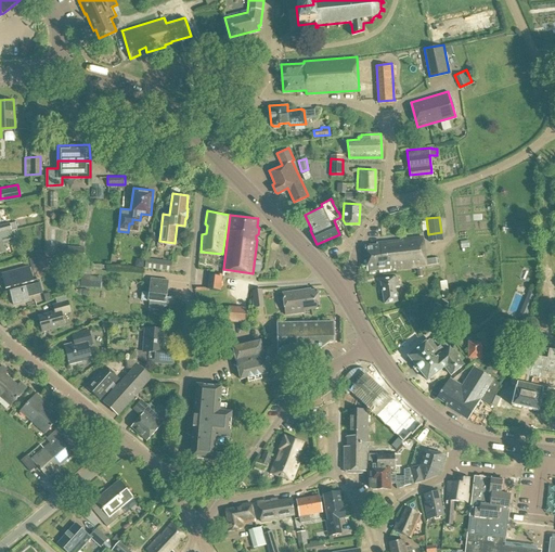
[(12,228),(0,230),(0,251),(5,249),(3,243),(10,242),(9,239),(14,236),(12,228)]
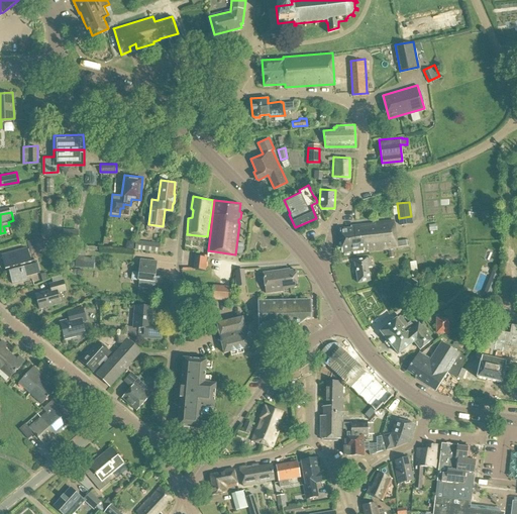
[(349,226),(338,228),(342,251),(343,251),(343,252),(348,251),(348,250),(364,248),(364,249),(364,250),(397,245),(397,244),(407,243),(406,238),(396,239),(393,217),(374,220),(374,221),(349,224),(349,226)]
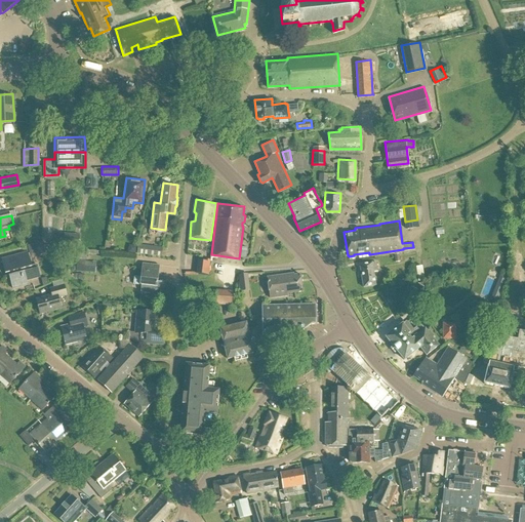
[(64,232),(63,245),(78,246),(79,233),(64,232)]
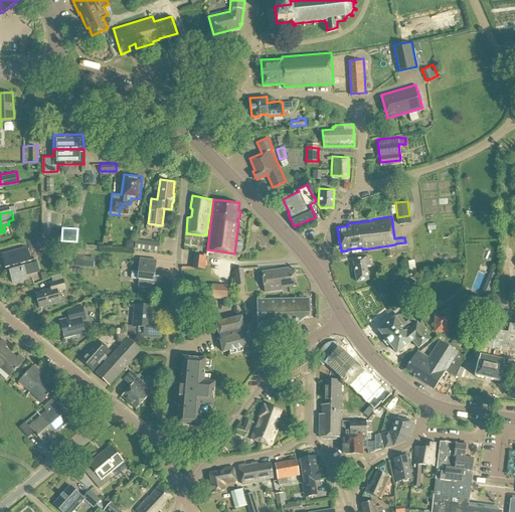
[(26,274),(32,273),(40,270),(37,258),(31,259),(29,250),(45,246),(42,235),(27,239),(29,246),(28,246),(27,245),(1,251),(5,267),(6,267),(7,269),(9,269),(12,282),(27,278),(26,274)]
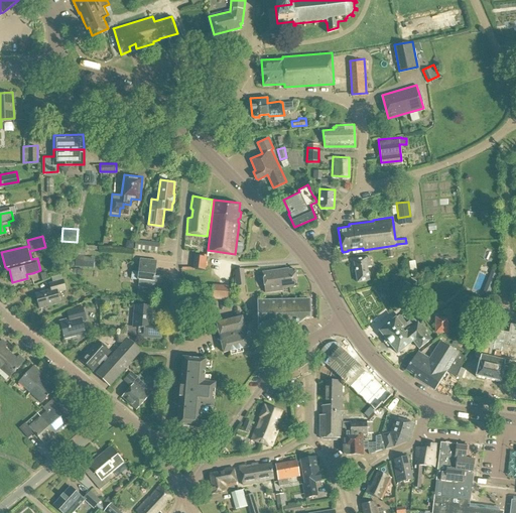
[(126,241),(125,246),(133,248),(134,240),(129,239),(126,241)]
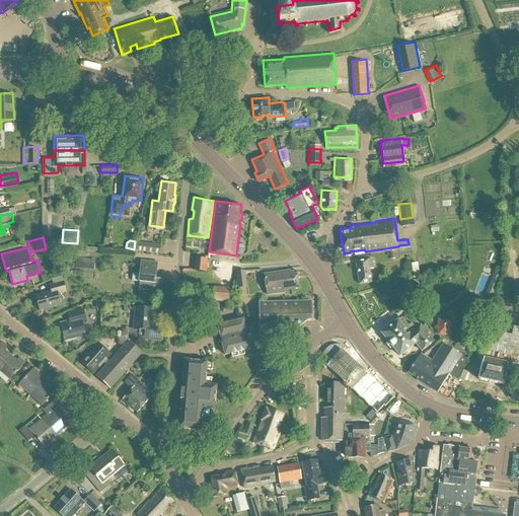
[(137,240),(136,249),(159,251),(160,243),(137,240)]
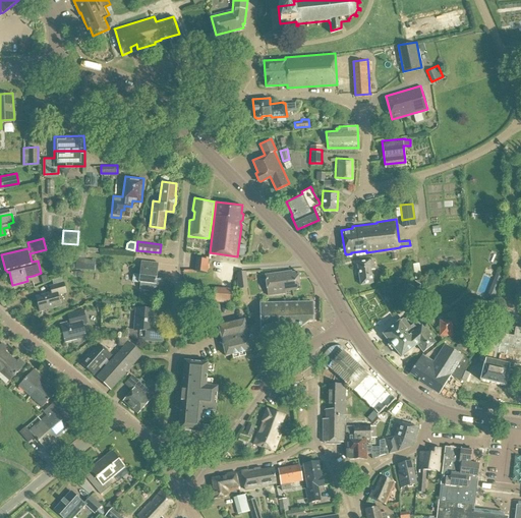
[(78,268),(87,269),(88,259),(84,259),(84,255),(79,255),(78,268)]
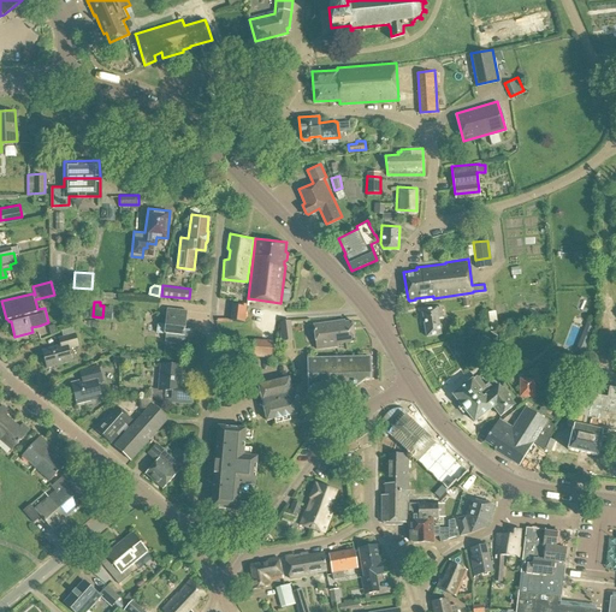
[(231,303),(230,319),(246,320),(247,304),(231,303)]
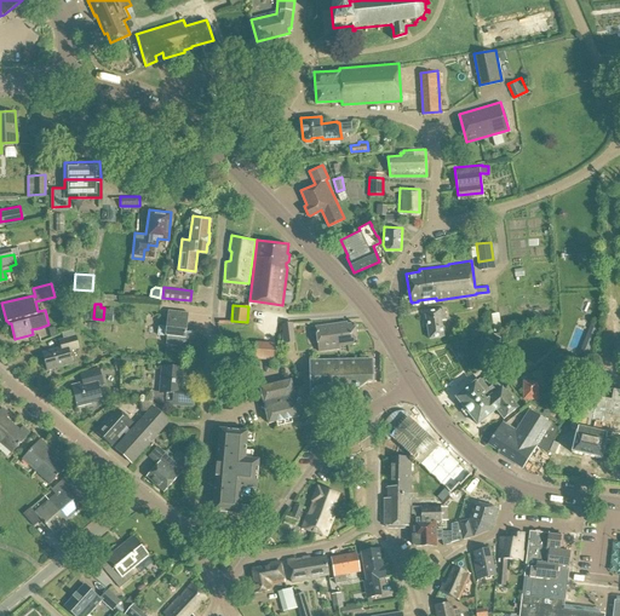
[(446,318),(445,308),(425,310),(429,337),(443,335),(441,320),(446,318)]
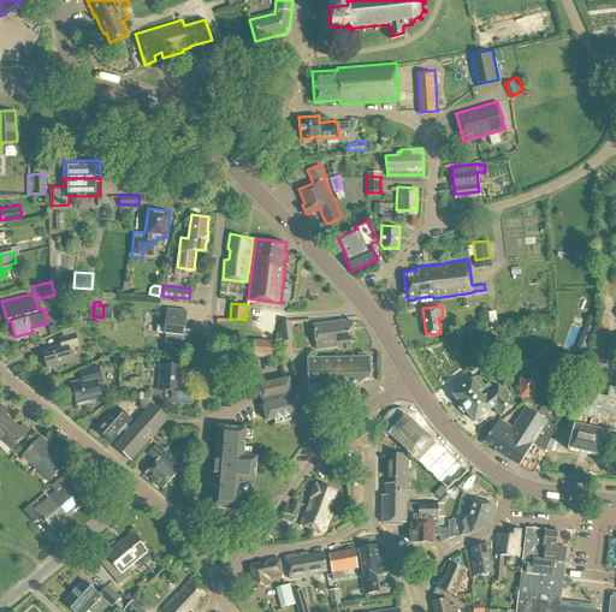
[(157,332),(165,332),(166,332),(165,340),(191,344),(193,330),(185,328),(188,309),(167,307),(166,322),(158,321),(157,332)]
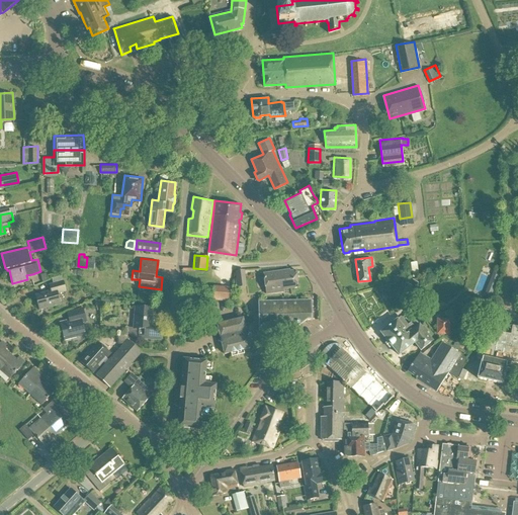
[(236,269),(238,285),(246,284),(244,268),(236,269)]
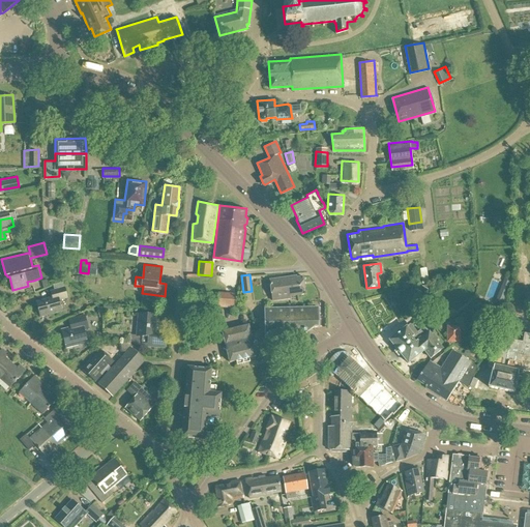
[(296,276),(296,274),(269,279),(271,288),(272,299),(290,296),(290,294),(305,292),(303,275),(296,276)]
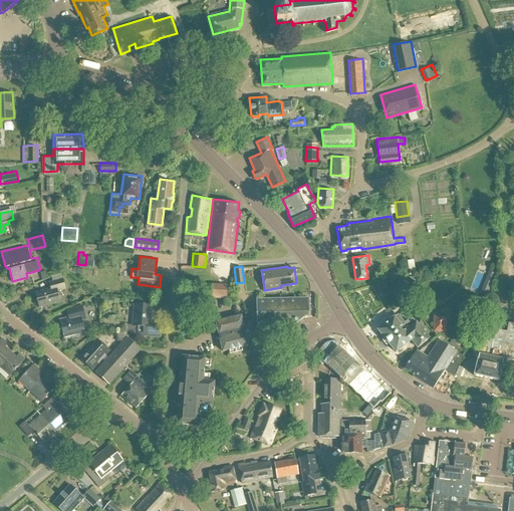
[(401,276),(399,295),(413,296),(414,274),(401,276)]
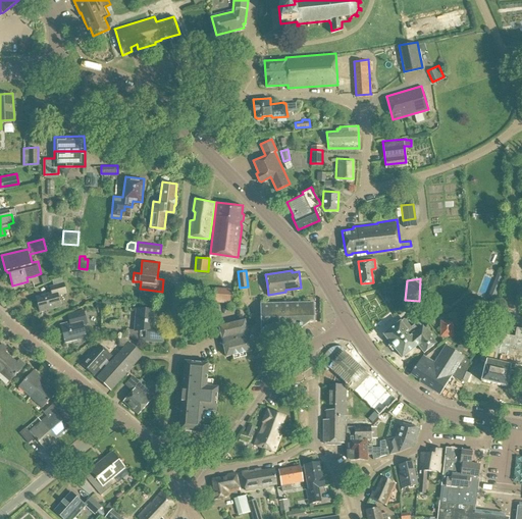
[(66,292),(63,281),(50,286),(51,292),(36,296),(40,310),(61,305),(58,294),(66,292)]
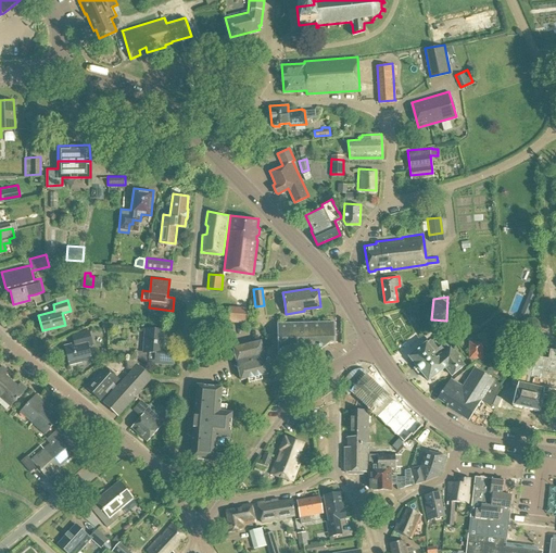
[(247,308),(229,305),(228,321),(245,322),(247,308)]
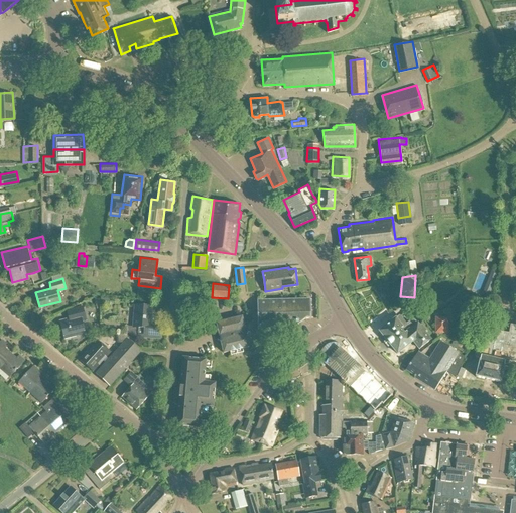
[(309,297),(257,298),(258,330),(289,329),(306,317),(310,317),(309,297)]
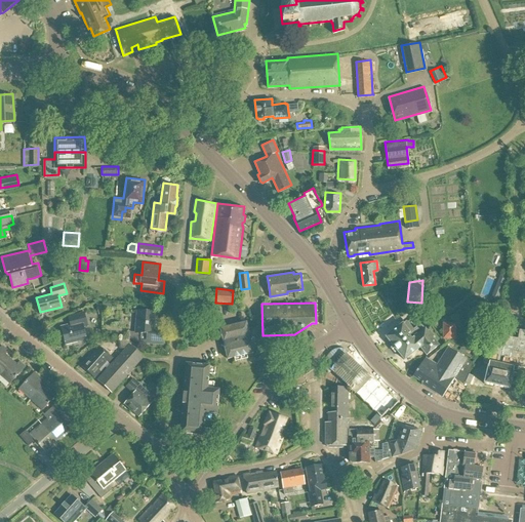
[(132,339),(142,340),(140,342),(163,343),(164,329),(154,329),(156,311),(137,309),(135,331),(130,330),(129,336),(132,339)]
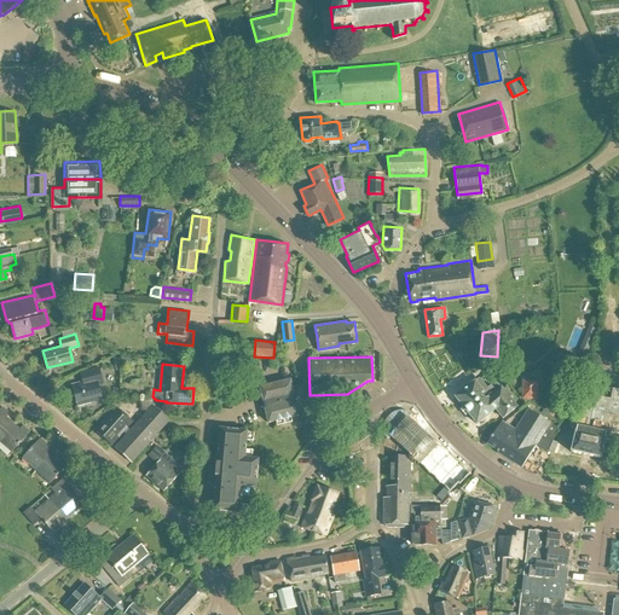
[(99,365),(80,371),(82,381),(71,383),(77,405),(103,398),(98,383),(104,382),(99,365)]
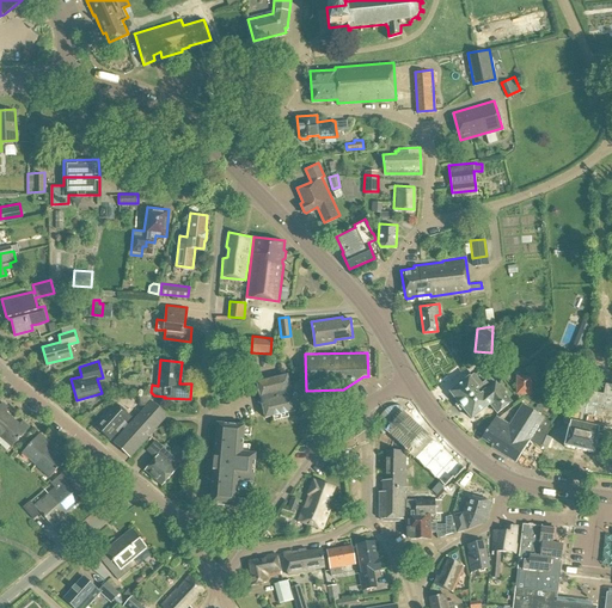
[(490,385),(481,373),(476,376),(473,373),(470,376),(469,375),(450,391),(471,417),(490,403),(497,411),(510,400),(503,391),(506,390),(500,384),(499,385),(495,380),(490,385)]
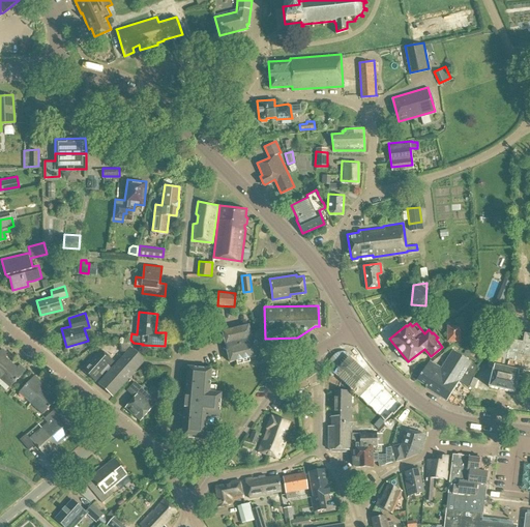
[(446,323),(445,341),(459,340),(459,324),(446,323)]
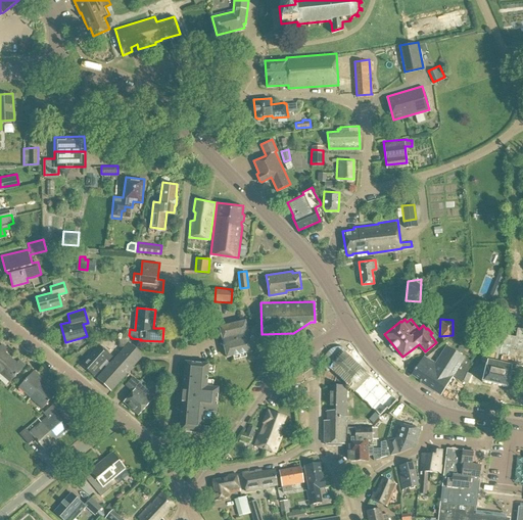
[(245,320),(220,326),(227,356),(252,349),(249,338),(251,334),(248,331),(245,320)]
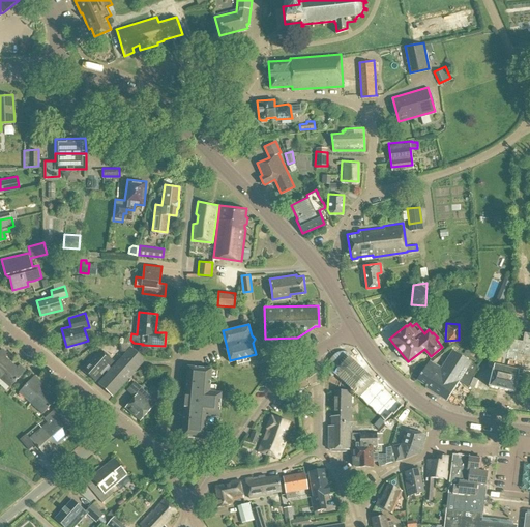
[(493,366),(489,385),(513,391),(519,370),(519,369),(518,369),(518,367),(529,369),(529,363),(529,354),(529,355),(529,354),(529,343),(523,343),(523,342),(510,340),(511,332),(501,330),(499,338),(496,337),(490,363),(493,364),(493,366)]
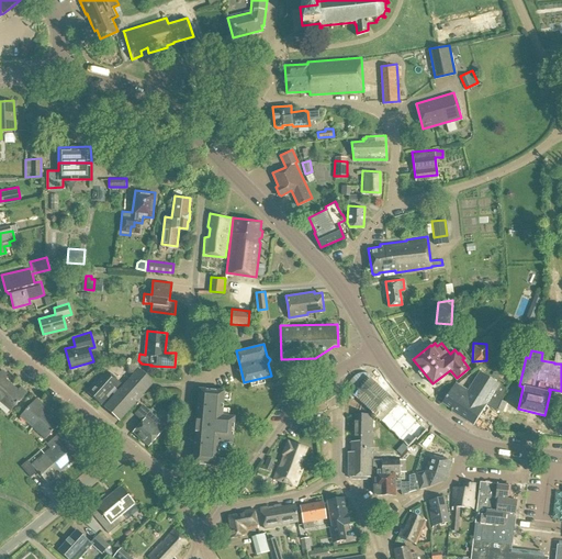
[(138,367),(126,381),(142,394),(154,381),(138,367)]
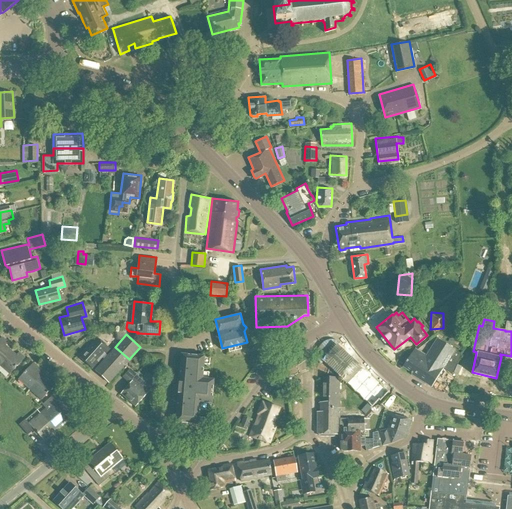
[(0,338),(0,360),(11,348),(6,343),(8,341),(2,335),(0,338)]
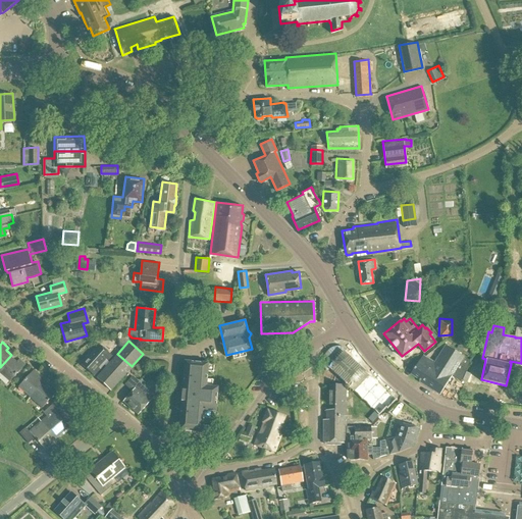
[(111,354),(98,342),(93,348),(95,350),(83,363),(94,374),(101,366),(111,354)]
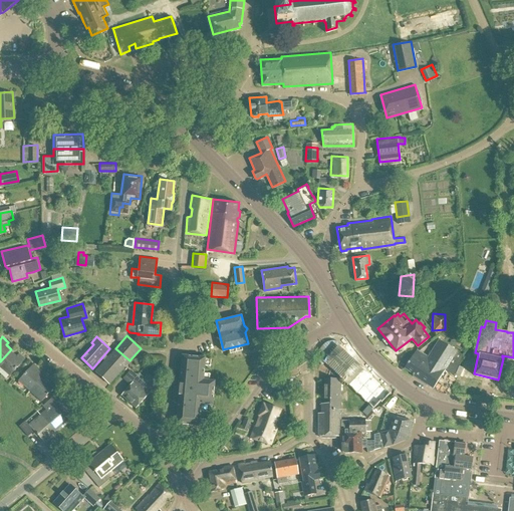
[(462,354),(439,339),(428,356),(416,348),(412,355),(408,352),(404,358),(408,361),(404,366),(413,372),(414,373),(415,371),(422,376),(422,379),(433,388),(441,374),(442,375),(443,374),(442,373),(446,367),(454,372),(453,373),(454,373),(462,354)]
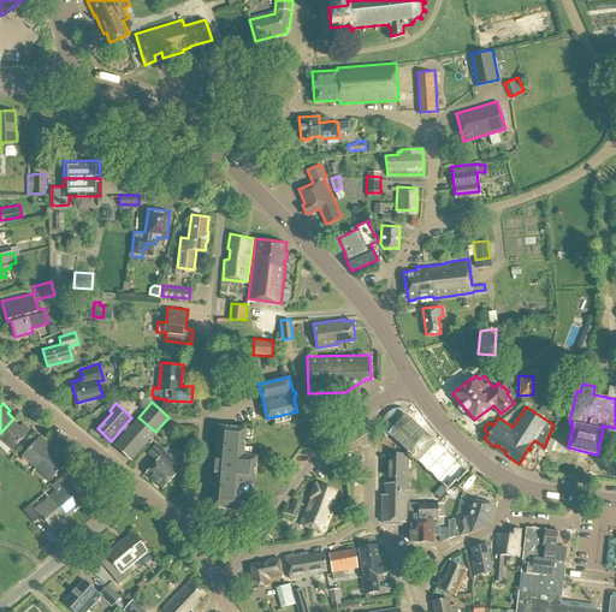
[(383,419),(381,422),(383,429),(386,435),(389,433),(412,455),(413,456),(431,437),(422,428),(425,425),(409,410),(408,411),(406,409),(402,408),(398,408),(395,408),(391,409),(389,411),(385,415),(383,419)]
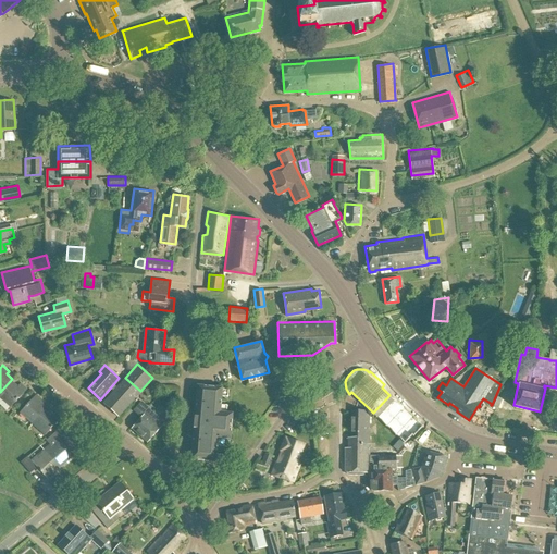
[(140,391),(125,378),(123,376),(118,382),(120,383),(103,402),(119,416),(140,391)]
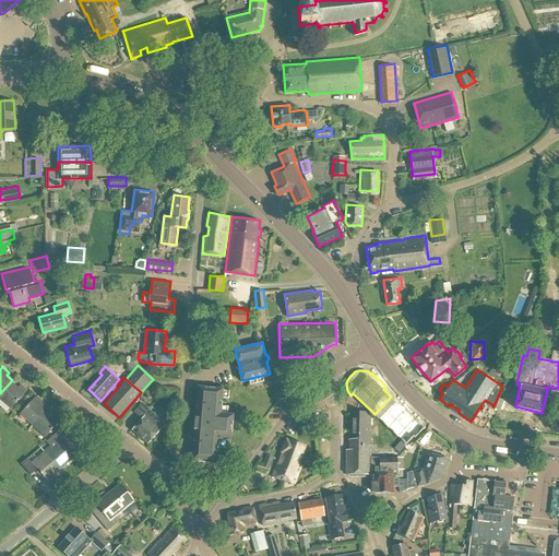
[(12,380),(0,393),(0,397),(11,407),(27,389),(21,383),(19,387),(12,380)]
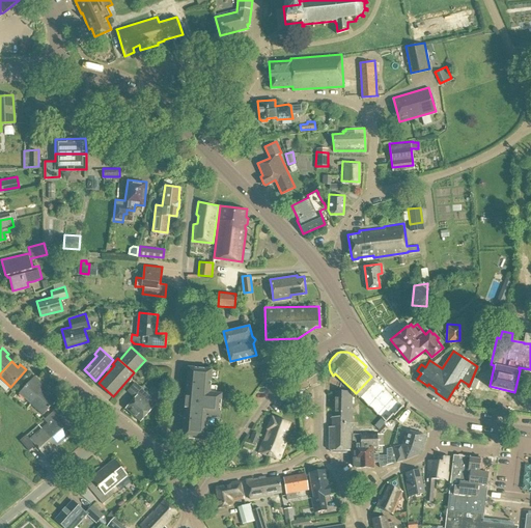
[(218,368),(188,366),(186,390),(180,389),(178,413),(184,414),(182,438),(212,440),(213,432),(206,432),(207,423),(214,424),(214,416),(220,417),(222,392),(216,392),(217,385),(211,384),(212,377),(218,377),(218,368)]
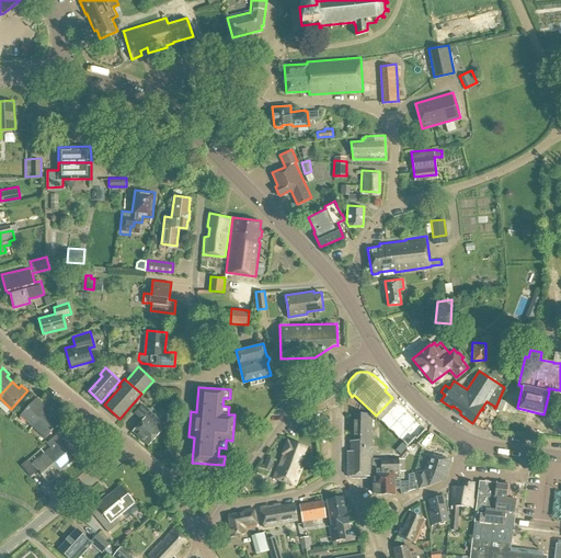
[(21,414),(33,425),(49,407),(37,396),(21,414)]
